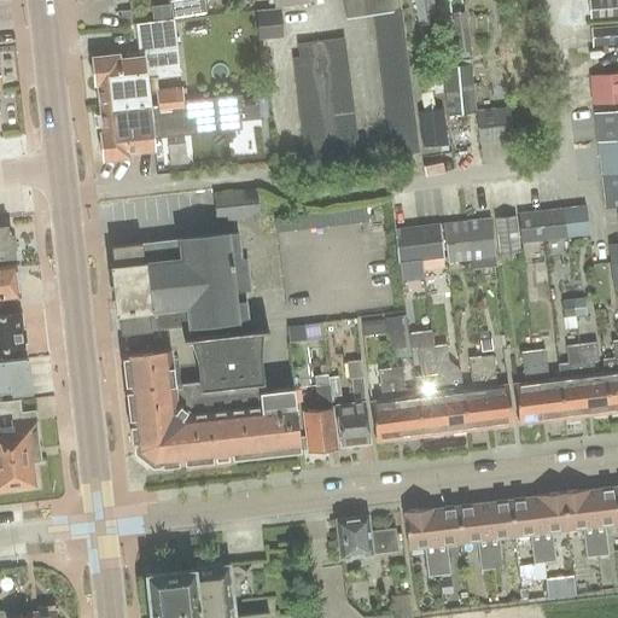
[(207,13),(204,0),(175,0),(170,1),(173,18),(207,13)]
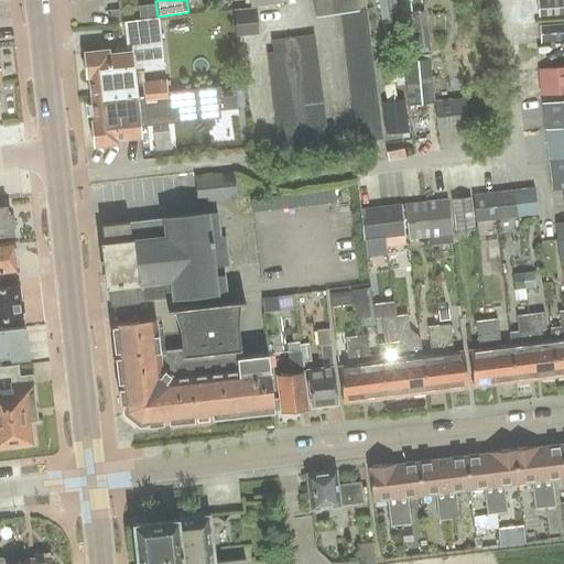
[(313,0),(316,17),(342,13),(358,10),(356,0),(313,0)]
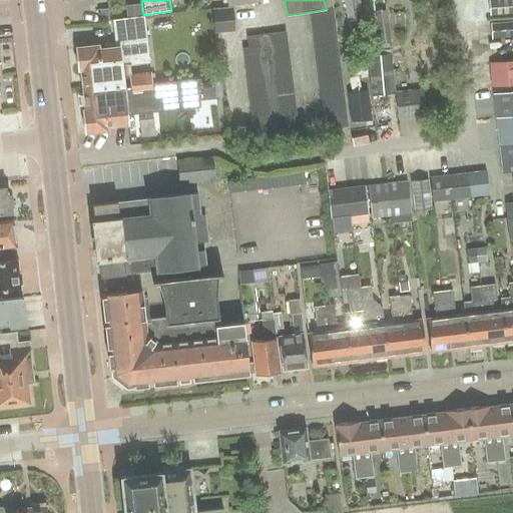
[(362,19),(359,0),(345,0),(348,21),(362,19)]
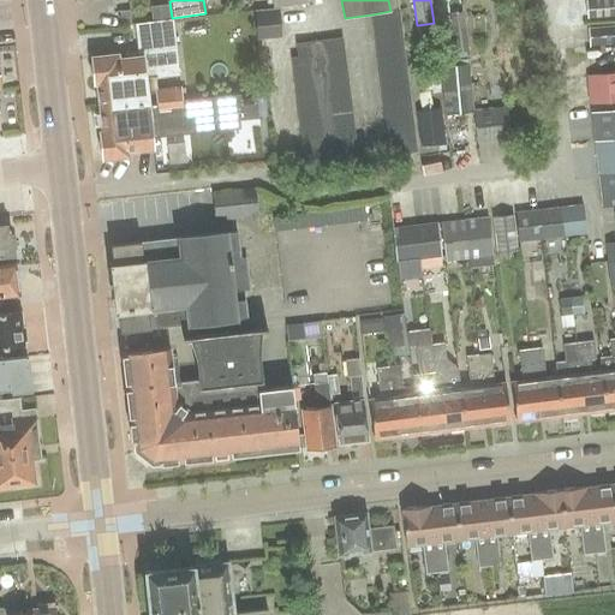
[(614,16),(614,0),(585,0),(587,18),(614,16)]
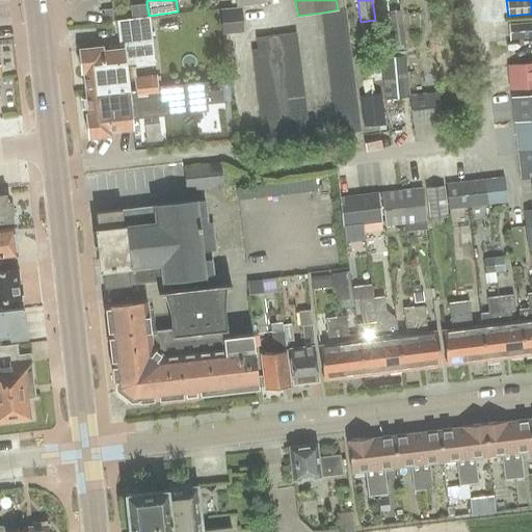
[(403,24),(401,3),(389,4),(391,26),(403,24)]
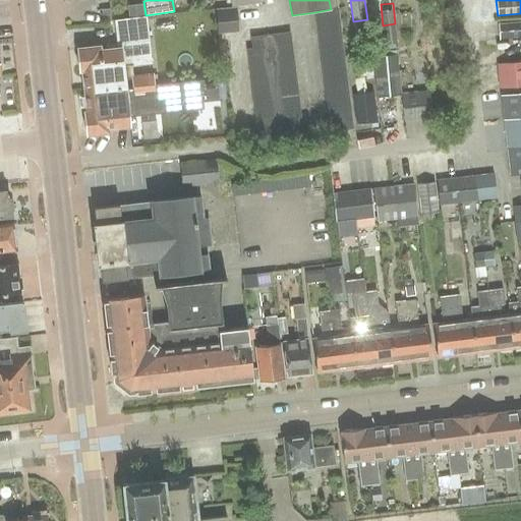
[(128,6),(130,18),(143,16),(142,4),(128,6)]
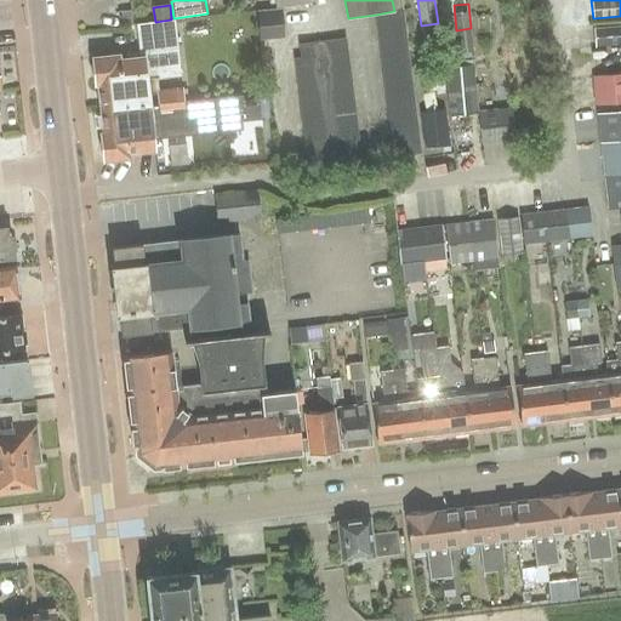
[(261,39),(285,36),(283,10),(258,11),(261,39)]
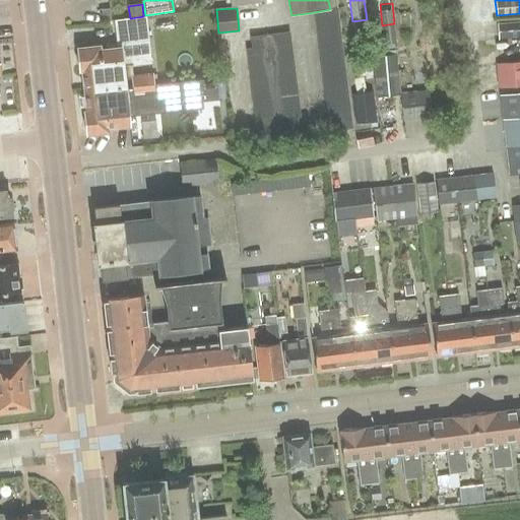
[(337,8),(330,9),(315,12),(317,23),(339,21),(337,8)]
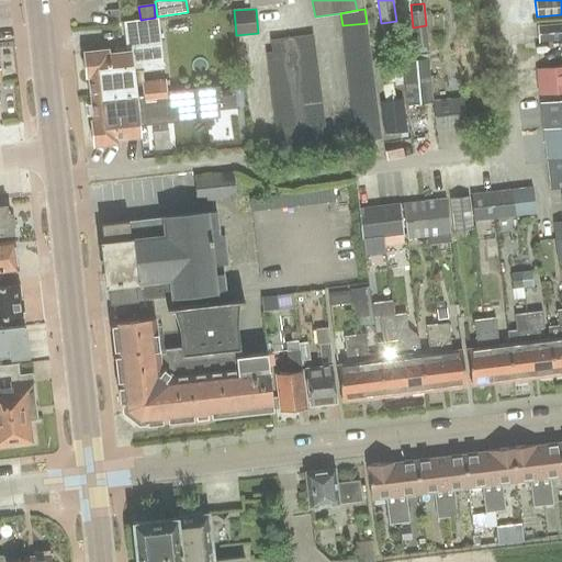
[(121,22),(119,10),(110,11),(112,24),(121,22)]
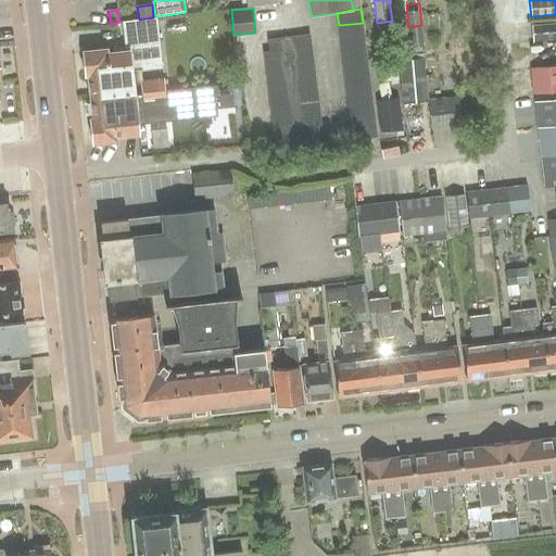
[(123,22),(126,52),(106,54),(106,50),(84,52),(85,57),(81,60),(83,68),(86,71),(87,75),(88,75),(90,98),(135,93),(133,71),(162,67),(156,17),(153,17),(139,20),(123,22)]
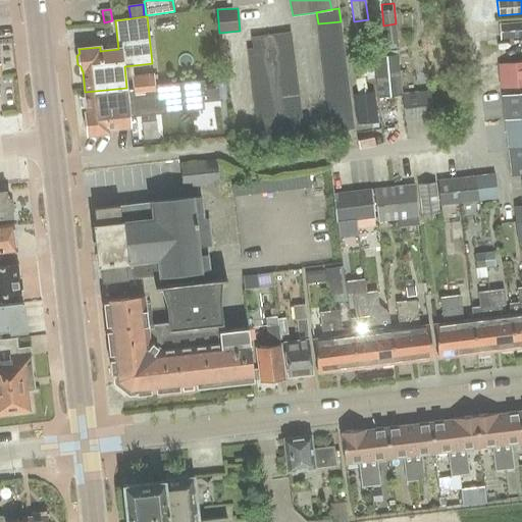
[(342,33),(341,21),(318,23),(319,36),(342,33)]
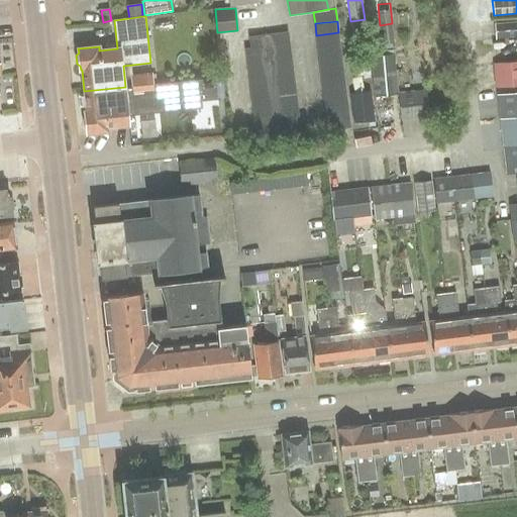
[(516,36),(516,21),(495,23),(496,38),(516,36)]
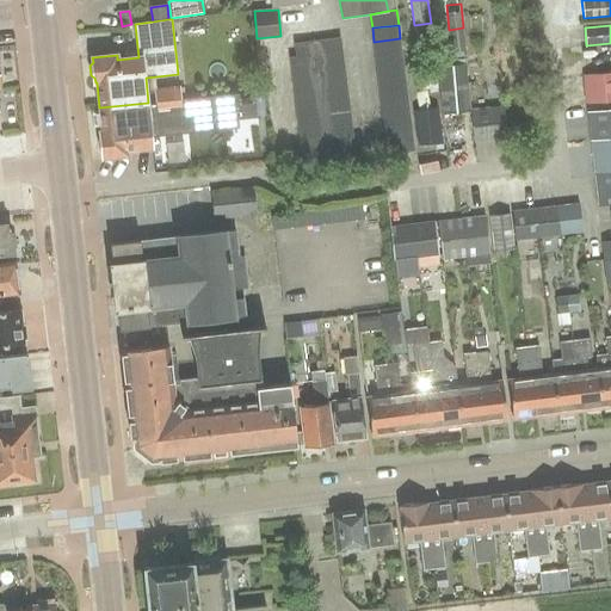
[(340,38),(314,42),(316,55),(341,51),(340,38)]
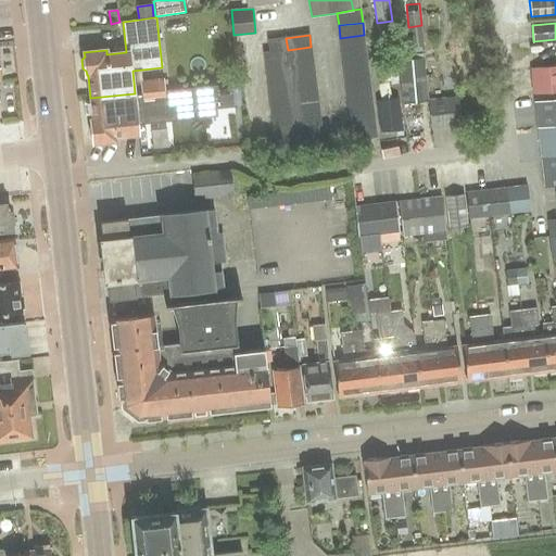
[(366,48),(364,35),(340,38),(342,51),(366,48)]
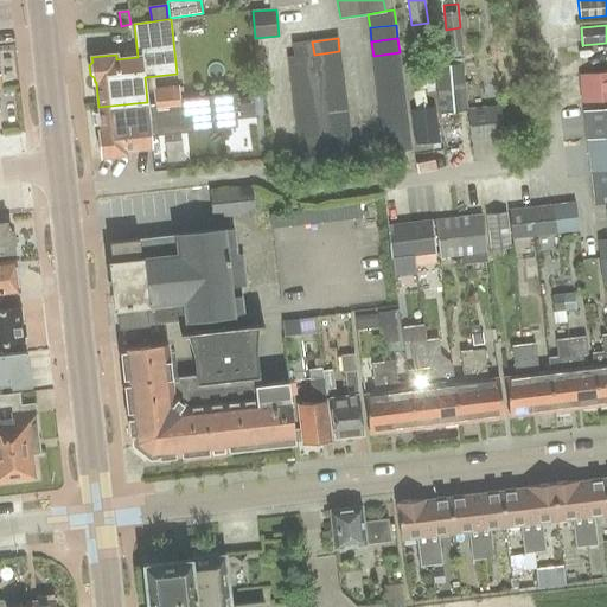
[(314,55),(312,42),(293,44),(294,57),(314,55)]
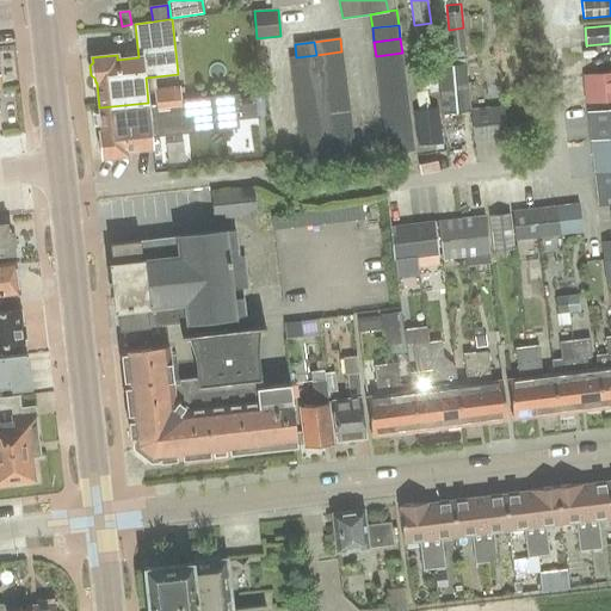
[(344,65),(341,51),(316,55),(318,68),(344,65)]
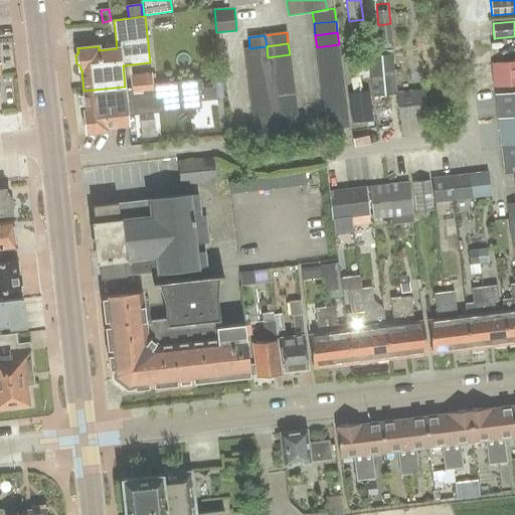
[(340,56),(339,44),(317,47),(318,59),(340,56)]
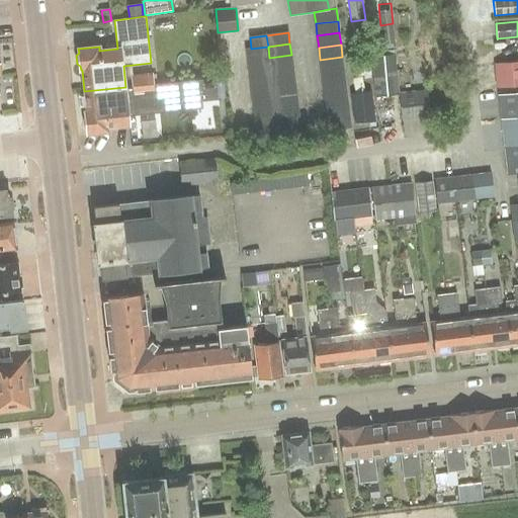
[(268,47),(251,49),(246,50),(248,61),(269,58),(268,47)]
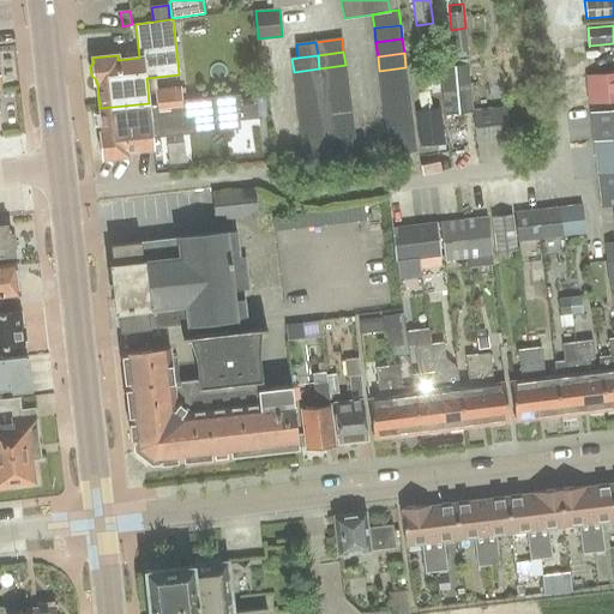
[(473,112),(468,64),(441,66),(446,114),(473,112)]
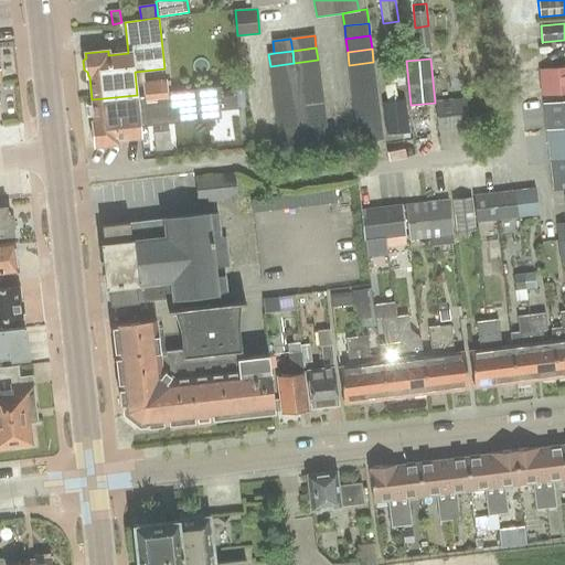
[(319,72),(318,60),(294,63),(295,75),(319,72)]
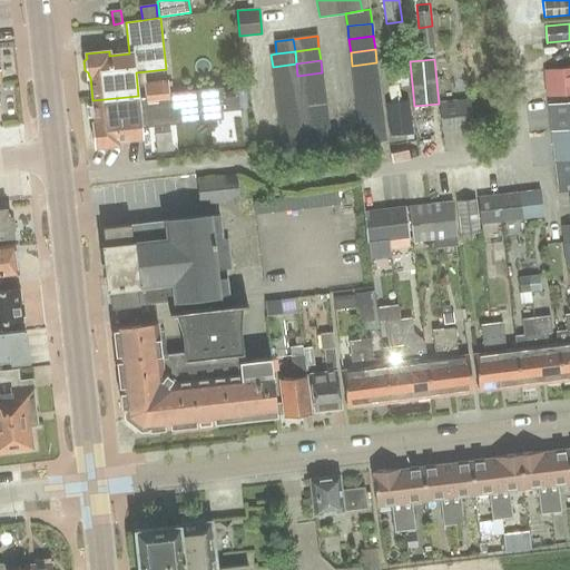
[(379,75),(376,62),(352,66),(354,78),(379,75)]
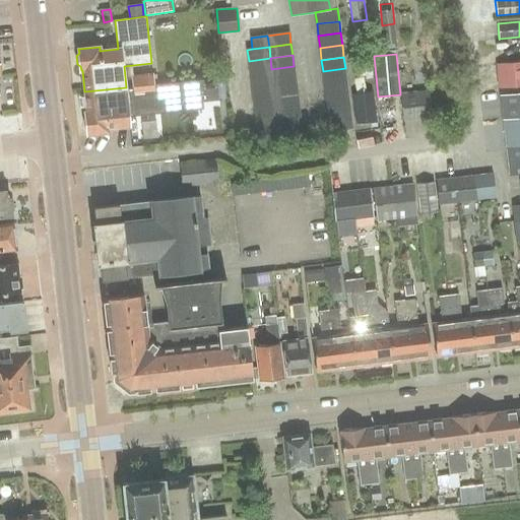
[(271,69),(270,58),(249,61),(250,72),(271,69)]
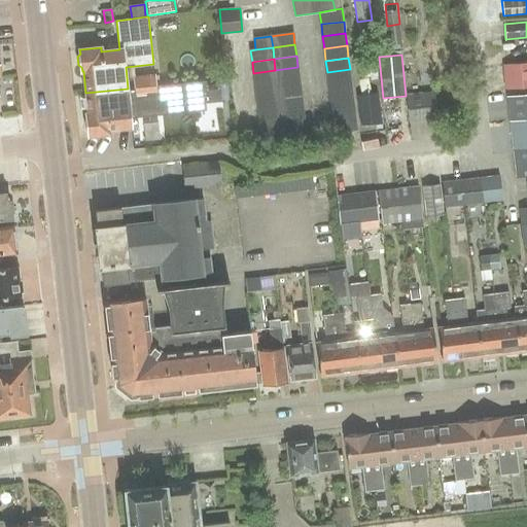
[(526,86),(526,63),(506,64),(508,89),(526,86)]
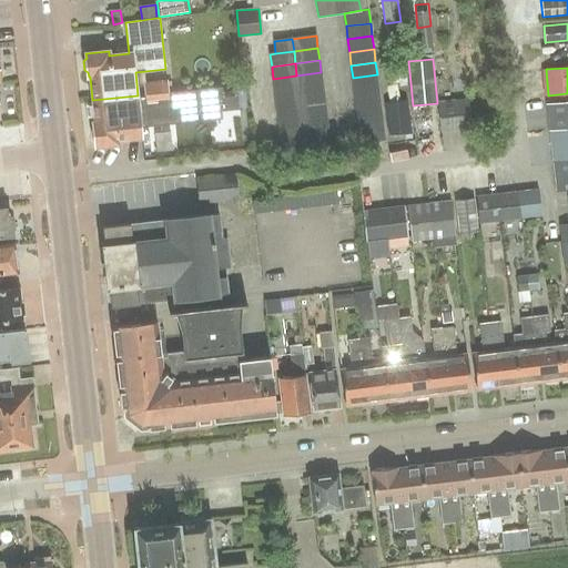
[(323,84),(321,72),(296,75),(298,88),(323,84)]
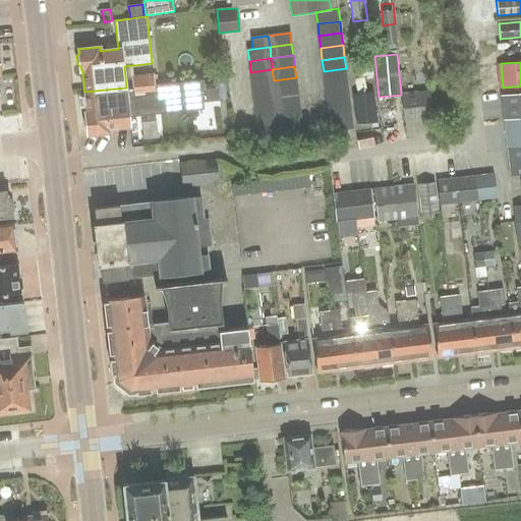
[(347,80),(346,68),(324,71),(325,83),(347,80)]
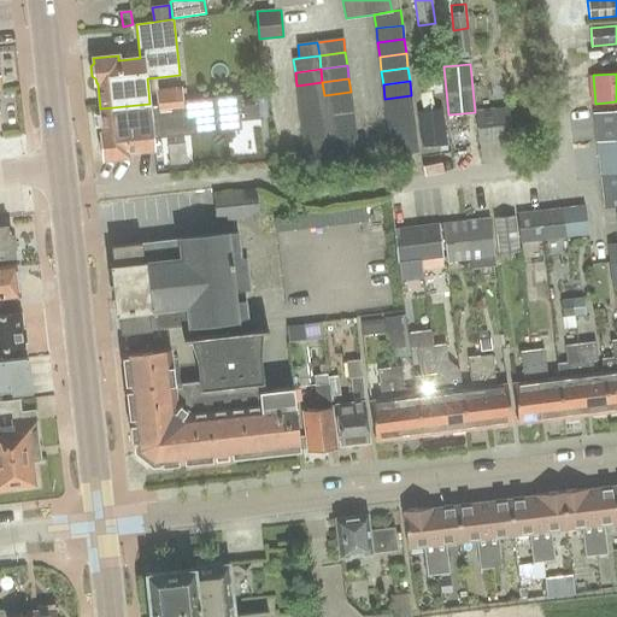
[(324,95),(322,82),(297,86),(298,99),(324,95)]
